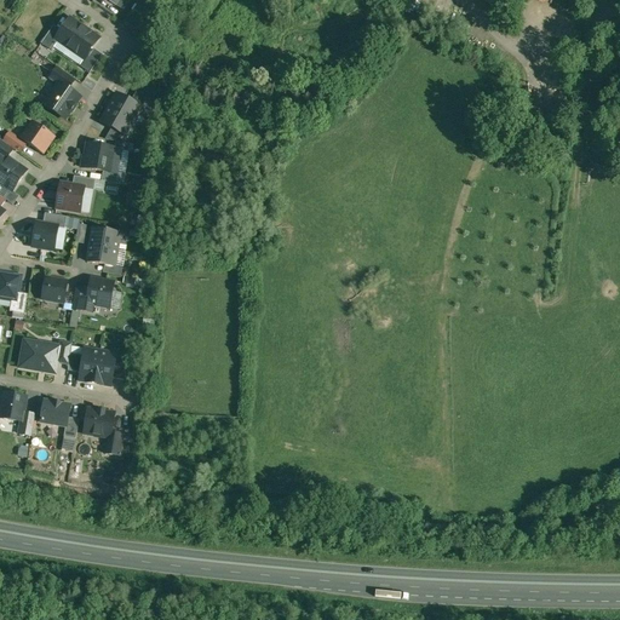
[(447,0),(424,0),(422,10),(448,18),(454,3),(447,0)]
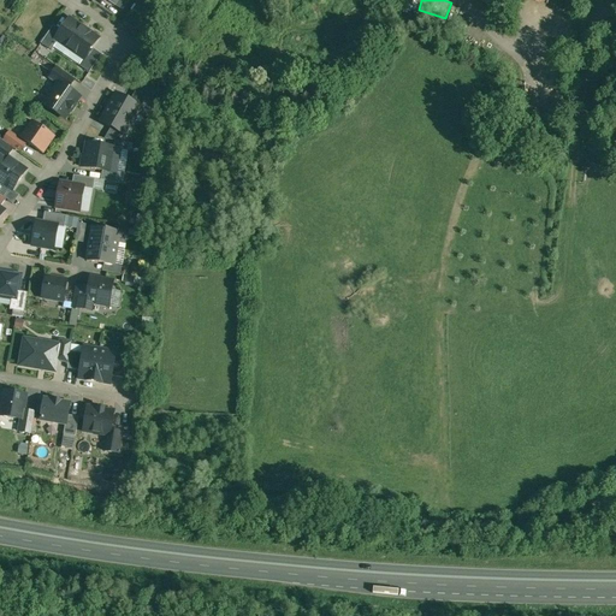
[(98,39),(70,19),(61,31),(55,39),(58,41),(83,59),(84,59),(92,48),(98,39)]
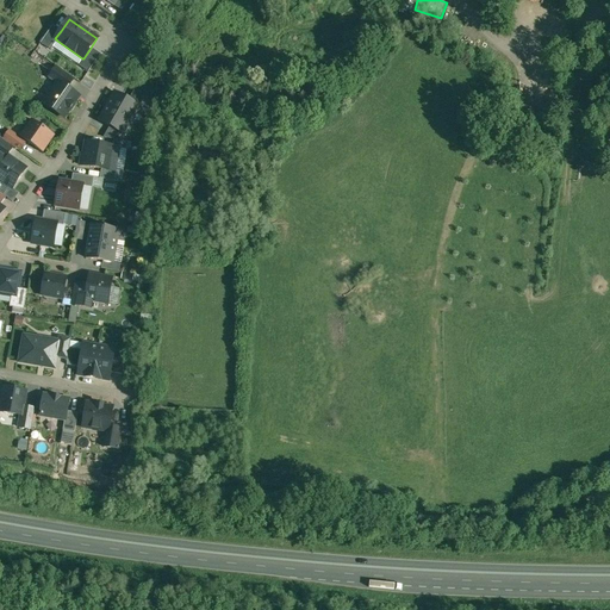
[(53,25),(41,43),(51,50),(57,41),(55,38),(61,31),(53,25)]
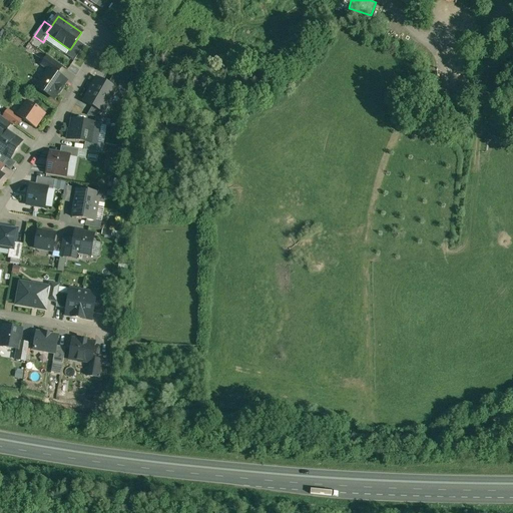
[(76,40),(70,49),(69,49),(65,54),(74,60),(84,46),(76,40)]
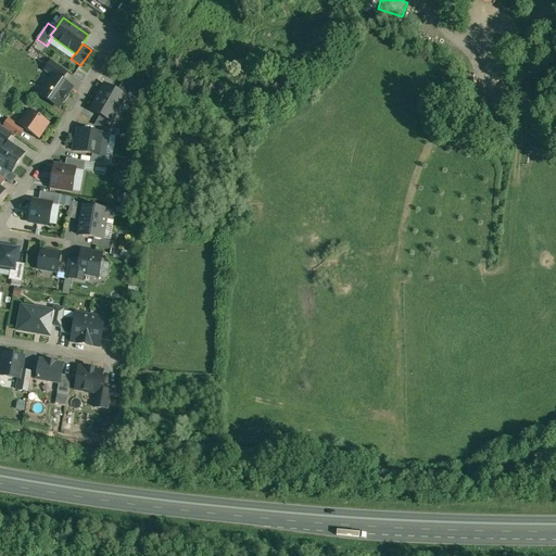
[(67,72),(51,61),(45,71),(52,76),(53,75),(61,80),(67,72)]
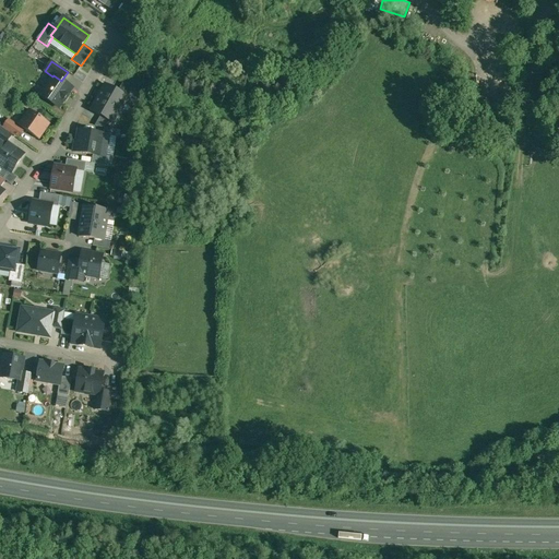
[(52,76),(39,95),(58,107),(63,100),(67,95),(72,88),(61,81),(54,75),(52,76)]
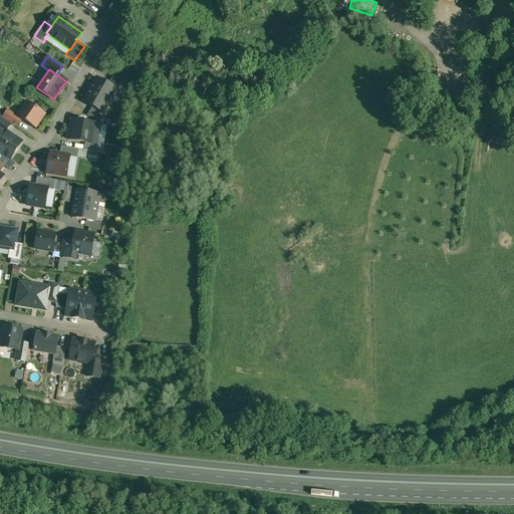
[(122,81),(113,76),(109,83),(117,88),(122,81)]
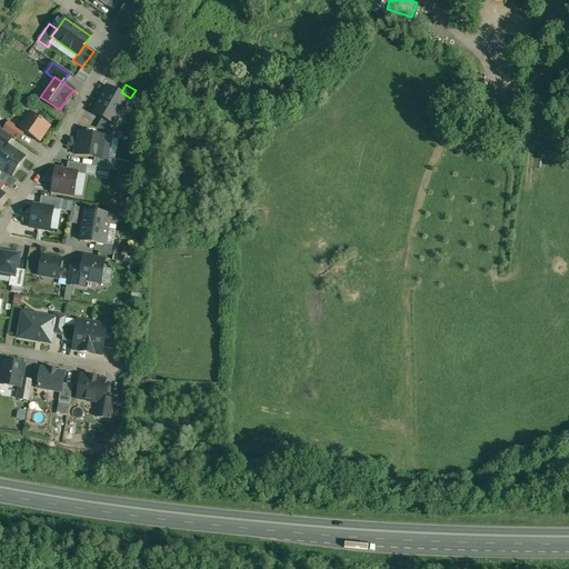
[(129,99),(107,86),(92,112),(115,125),(129,99)]
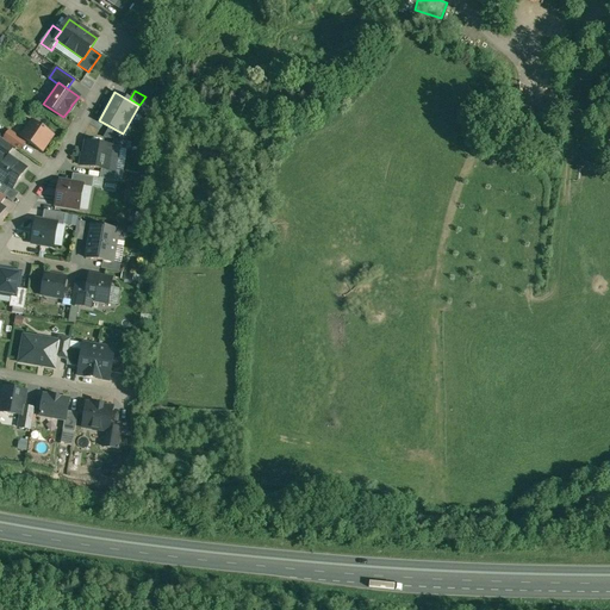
[(55,136),(31,119),(19,137),(26,142),(43,153),(55,136)]
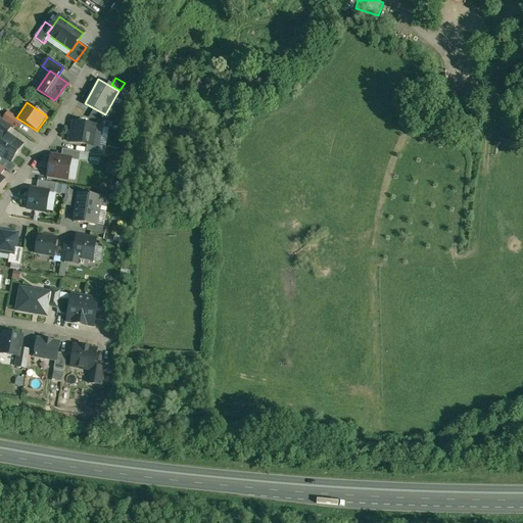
[(16,117),(8,111),(2,120),(11,126),(16,130),(22,122),(16,117)]
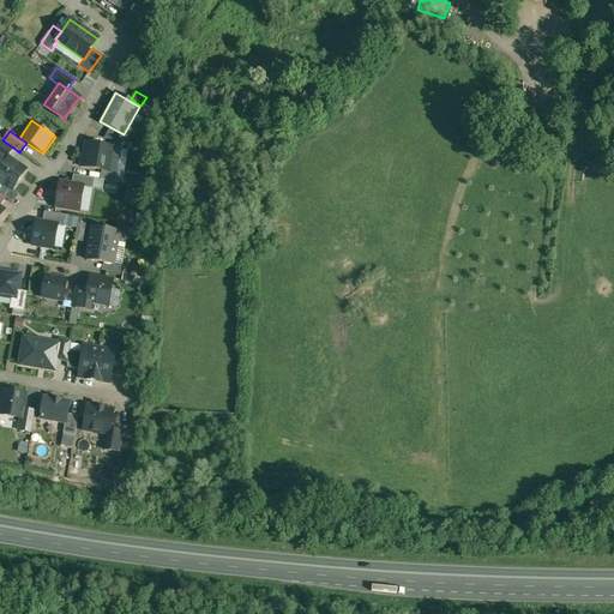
[(0,138),(0,154),(1,152),(7,156),(13,148),(2,140),(0,138)]
